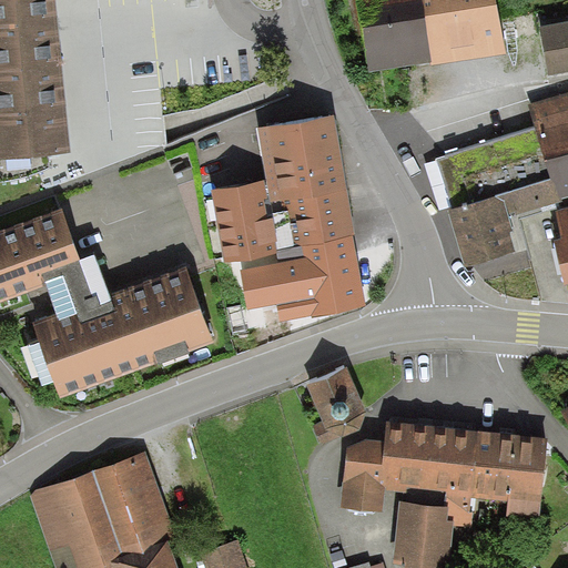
[(0,0),(0,162),(69,155),(53,0),(0,0)]
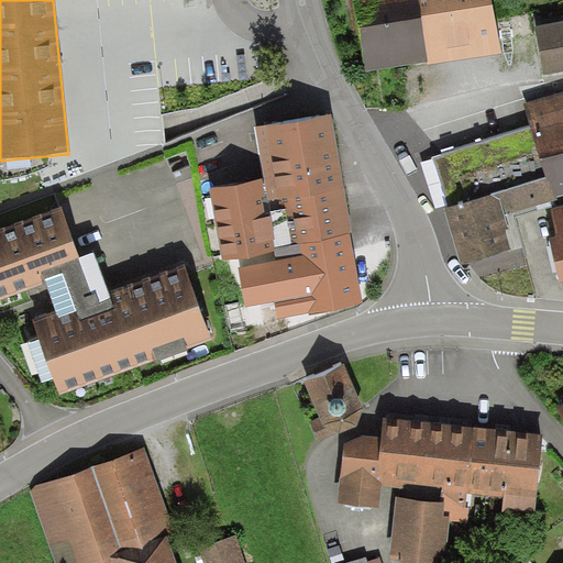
[(416,0),(352,0),(366,73),(427,62),(416,0)]
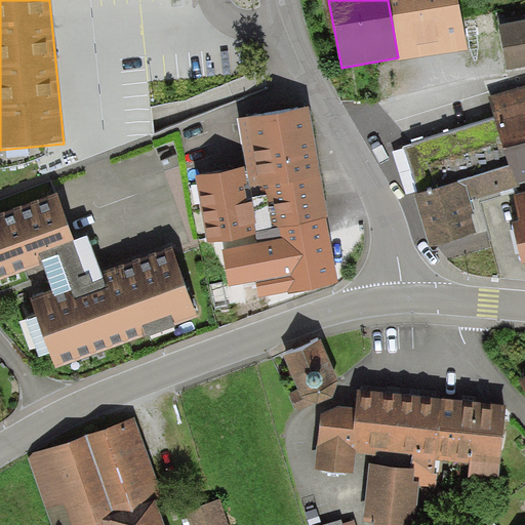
[(388,0),(398,57),(399,62),(468,50),(458,0),(388,0)]
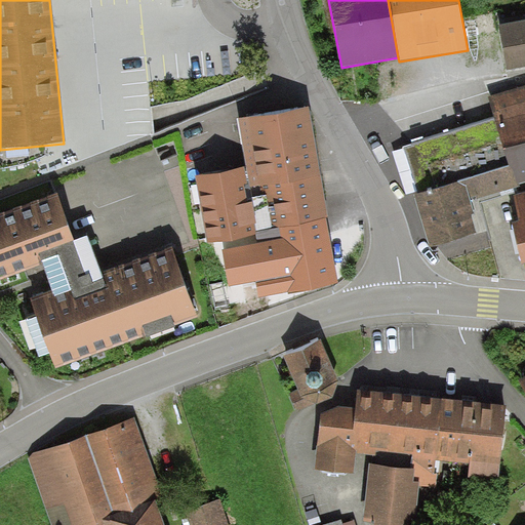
[(524,22),(499,27),(508,72),(524,68),(524,22)]
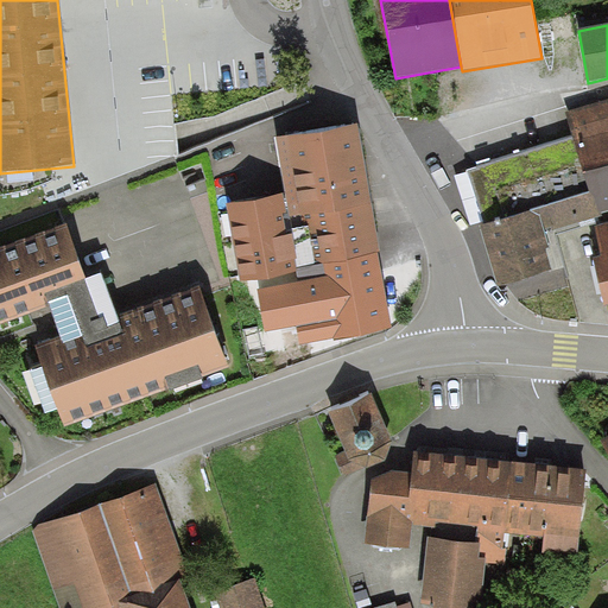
[(607,99),(565,113),(572,137),(596,215),(607,211),(607,99)]
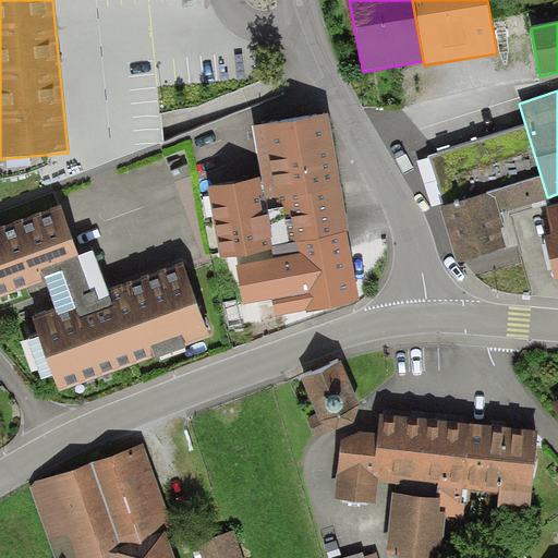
[(330,116),(254,128),(262,180),(208,189),(219,261),(273,252),(271,247),(350,233),(349,227),(330,116)]
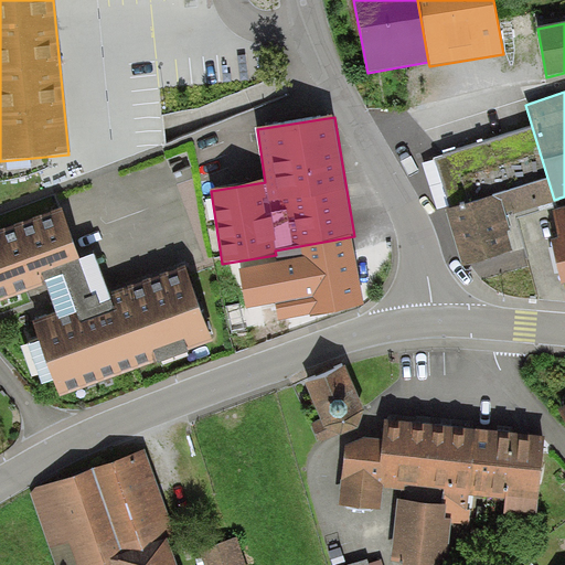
[(554,200),(532,127),(433,157),(449,211),(445,212),(462,269),(515,253),(505,219),(555,203),(554,200)]
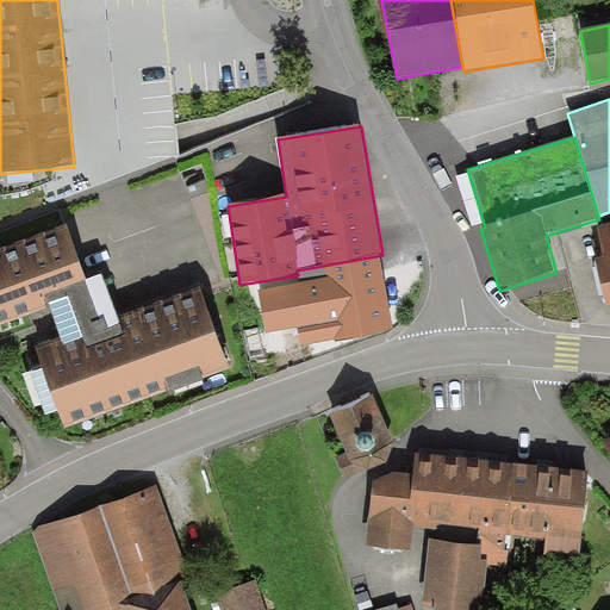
[(609,223),(597,228),(603,260),(596,261),(607,310),(609,307),(609,223)]
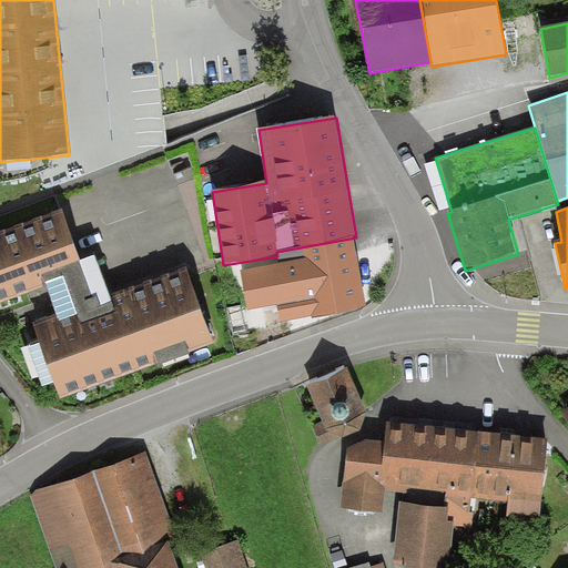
[(62,213),(0,234),(0,304),(46,288),(50,302),(56,317),(33,325),(60,399),(159,365),(159,367),(189,356),(189,354),(214,345),(188,270),(110,297),(97,259),(81,264),(62,213)]
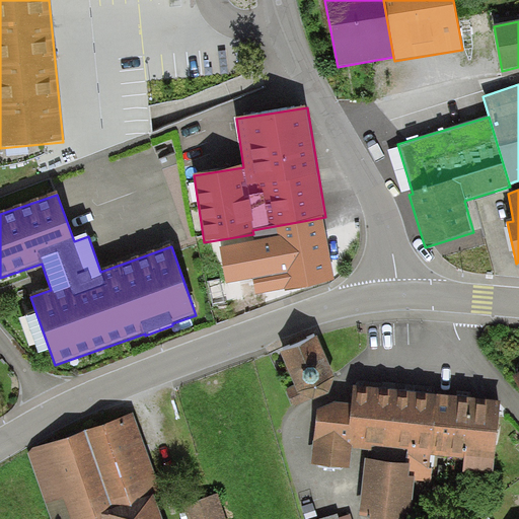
[(330,210),(324,211),(325,217),(252,230),(253,234),(265,295),(344,281),(330,210)]
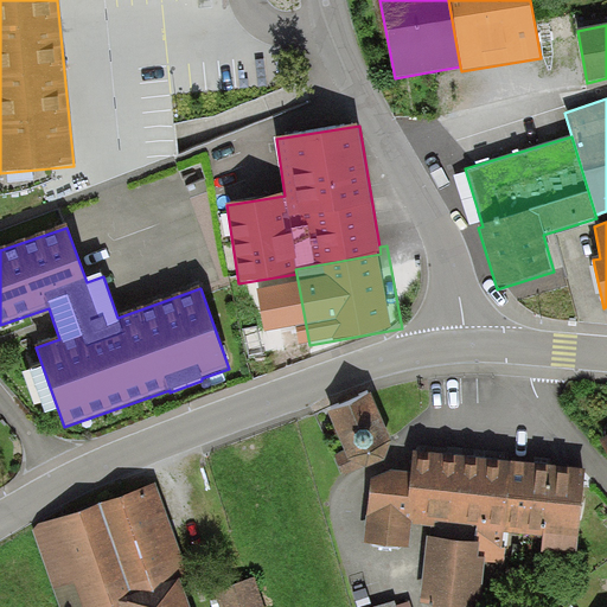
[(350,383),(327,401),(347,443),(336,449),(346,470),(370,458),(370,455),(385,448),(391,426),(371,381),(350,383)]
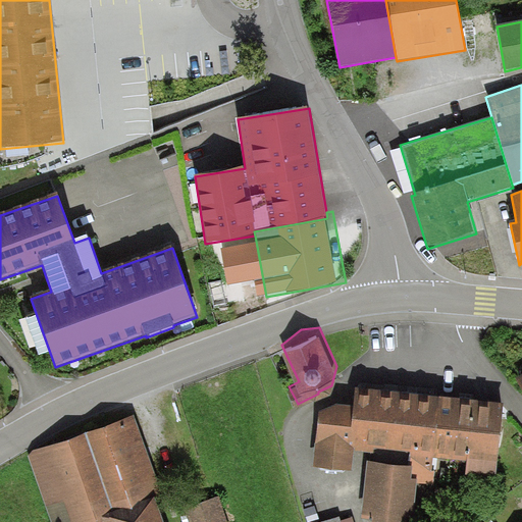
[(399,381),(355,376),(353,396),(348,440),(353,440),(373,442),(374,437),(409,441),(408,453),(412,454),(411,467),(418,467),(417,476),(435,478),(438,447),(433,446),(440,386),(399,381)]
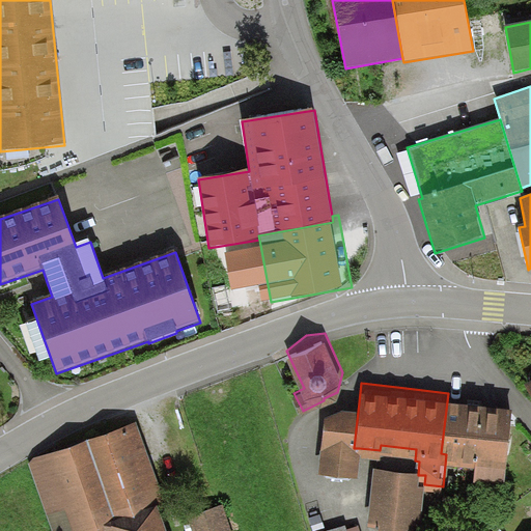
[(479,396),(448,393),(441,453),(446,454),(475,457),(473,472),(503,475),(511,399),(479,396)]
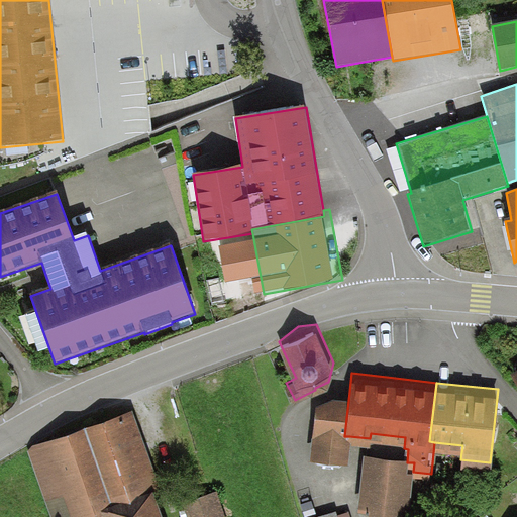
[(344,436),(349,392),(339,391),(332,390),(317,394),(309,450),(347,455),(349,436),(344,436)]
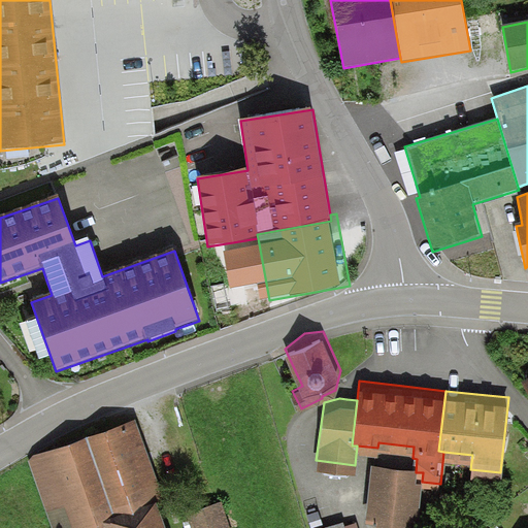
[(136,415),(27,453),(53,527),(76,527),(81,526),(81,527),(170,527),(160,499),(166,497),(136,415)]
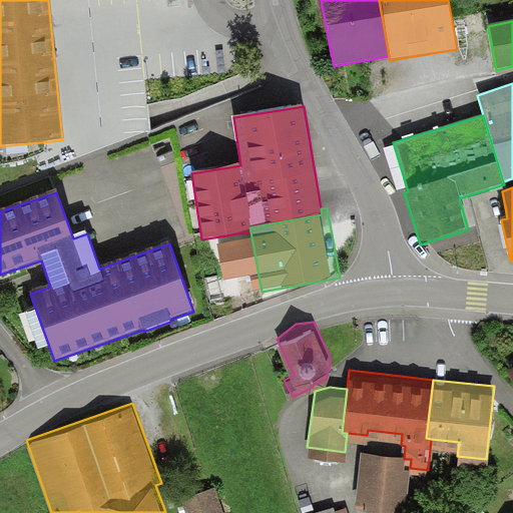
[(401,445),(361,442),(359,463),(356,498),(365,499),(365,508),(394,511),(395,503),(407,504),(410,468),(411,459),(404,459),(405,446),(401,445)]
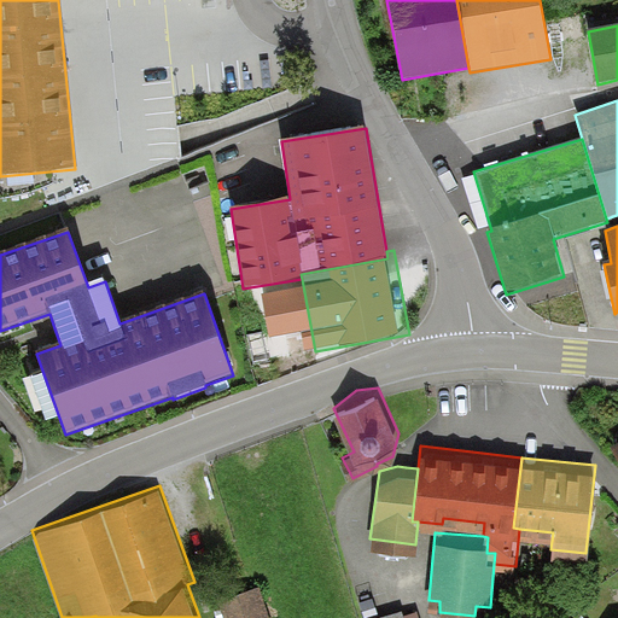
[(270,617),(260,581),(219,594),(226,617),(270,617)]
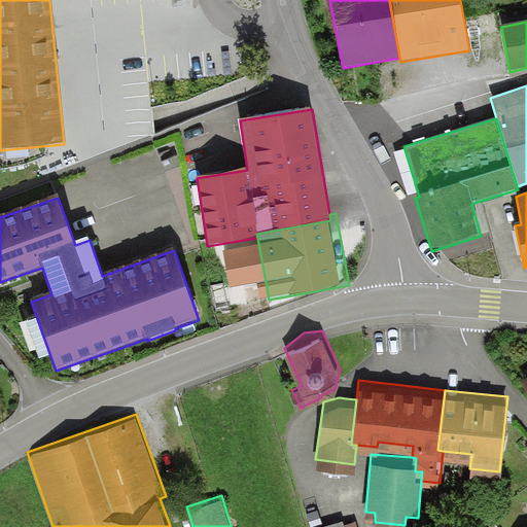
[(342,516),(310,526),(357,526),(355,518),(343,521),(342,516)]
